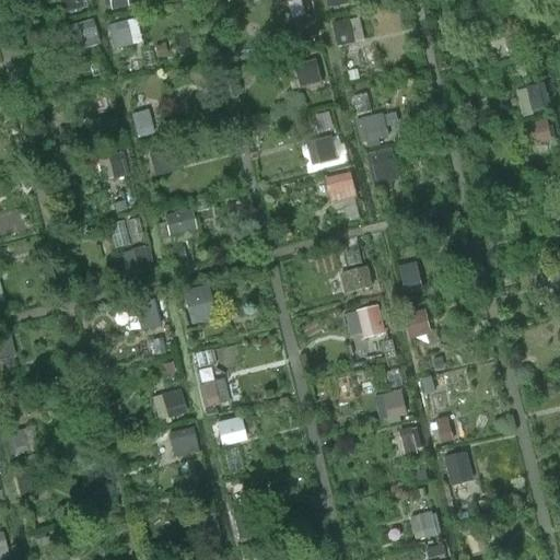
[(82,8),(80,0),(56,0),(60,14),(82,8)]
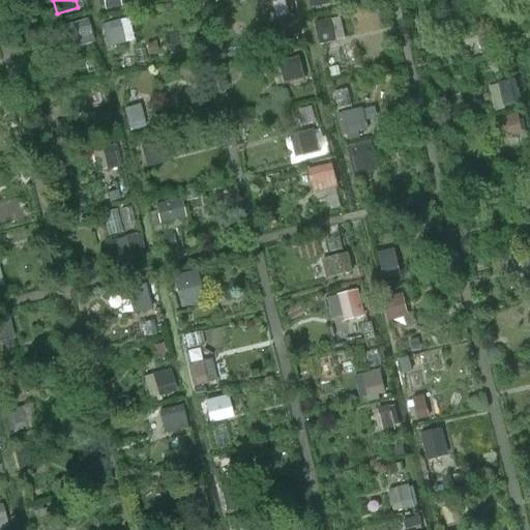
[(118,5),(116,0),(99,0),(101,9),(118,5)]
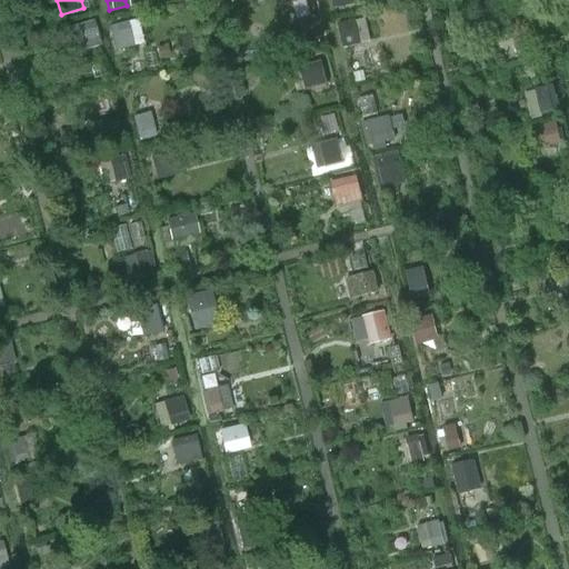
[(351,5),(349,0),(330,0),(332,9),(351,5)]
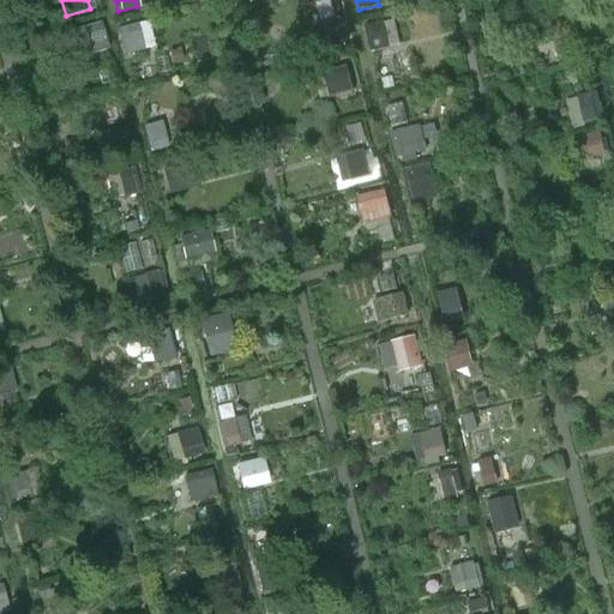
[(345,41),(341,20),(336,22),(335,19),(323,22),(329,47),(342,43),(341,42),(345,41)]
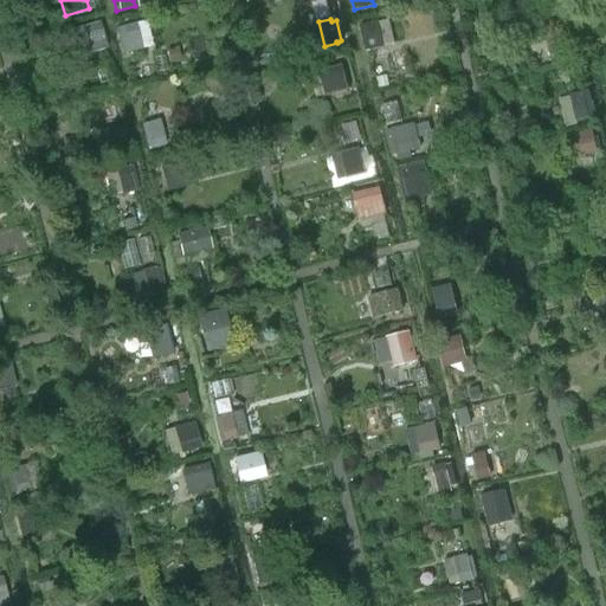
[(384,47),(378,21),(363,24),(371,51),(384,47)]
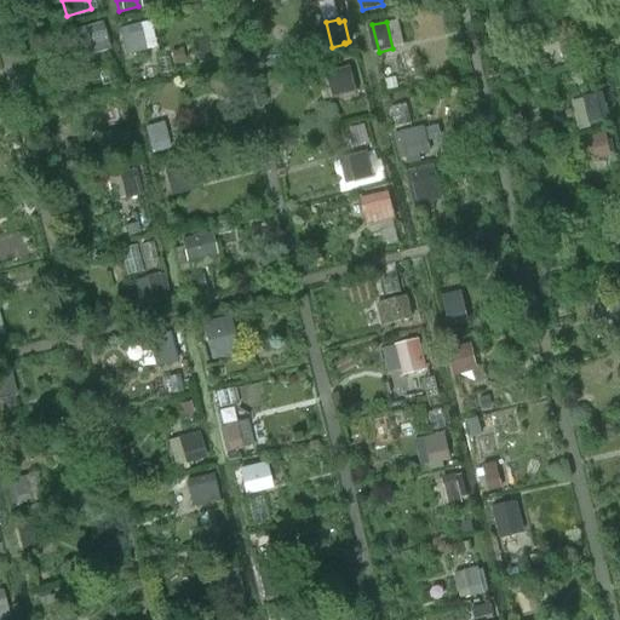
[(107,51),(99,23),(81,28),(89,56),(107,51)]
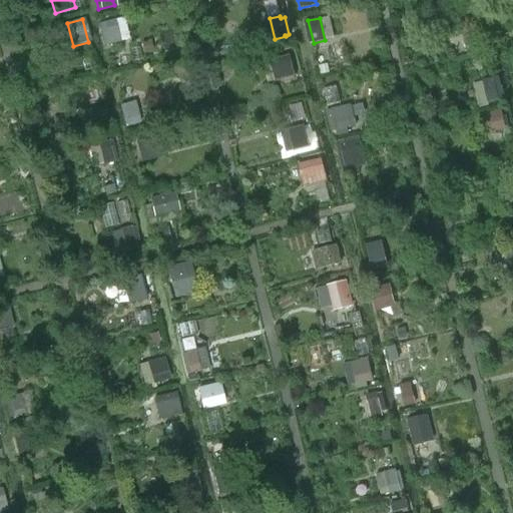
[(119,41),(114,19),(97,23),(103,45),(119,41)]
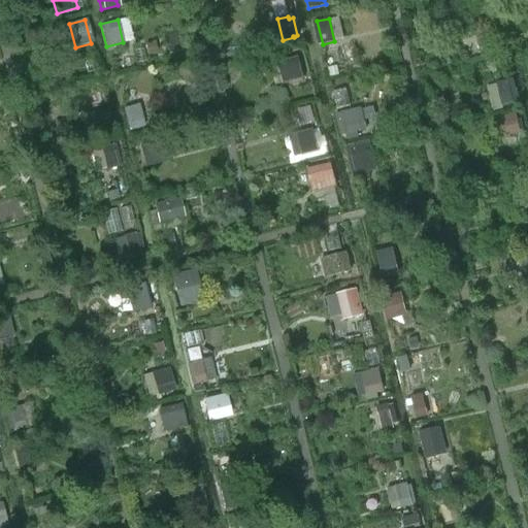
[(500,44),(496,31),(483,34),(488,48),(500,44)]
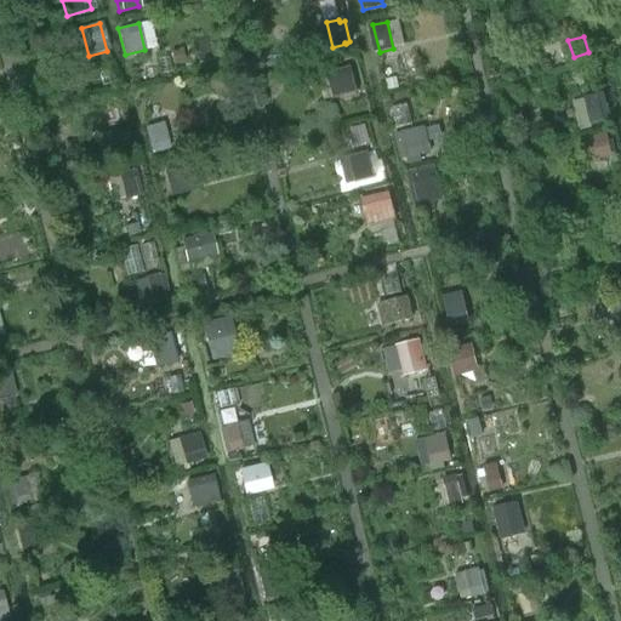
[(357,91),(349,67),(325,74),(332,98),(357,91)]
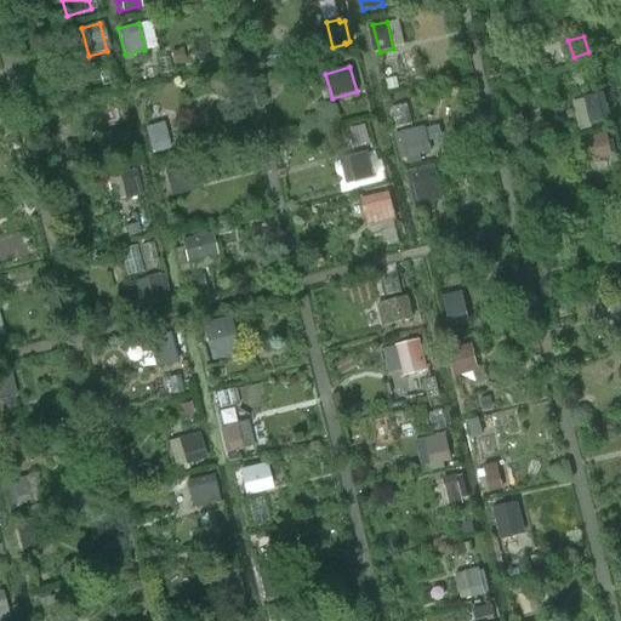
[(605,107),(603,92),(584,97),(590,124),(604,121),(600,108),(605,107)]
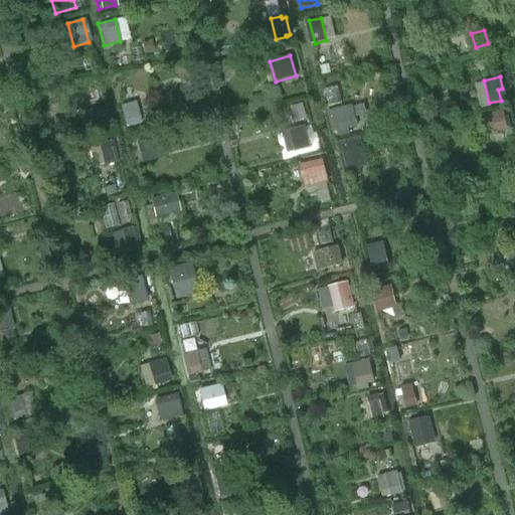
[(139,123),(134,102),(124,105),(124,107),(120,108),(124,124),(128,123),(129,126),(139,123)]
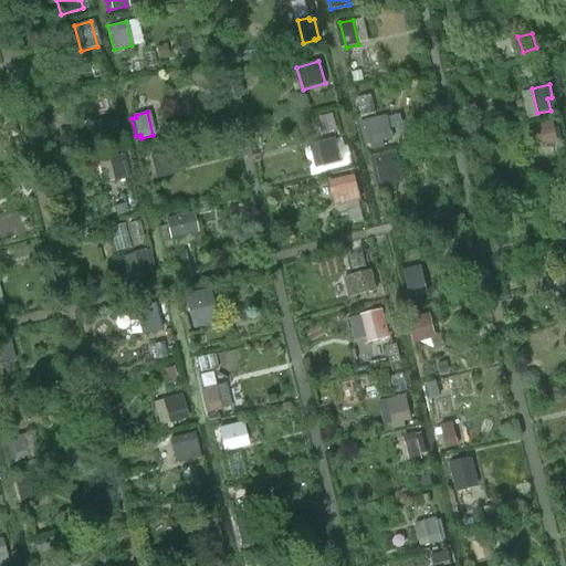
[(98,121),(100,126),(104,145),(115,143),(115,142),(117,140),(116,139),(121,138),(115,116),(98,121)]
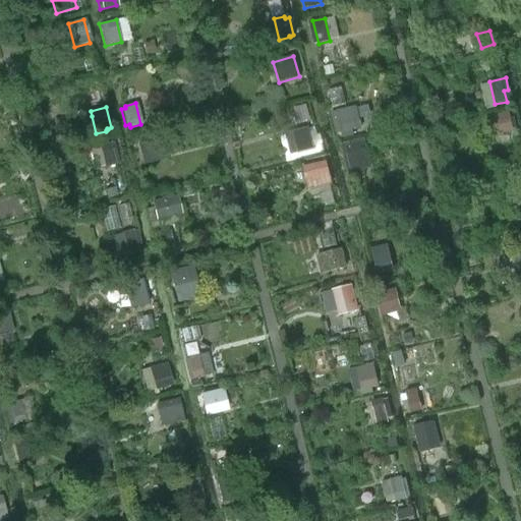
[(350,128),(344,107),(334,109),(335,112),(330,113),(333,128),(338,127),(339,130),(350,128)]
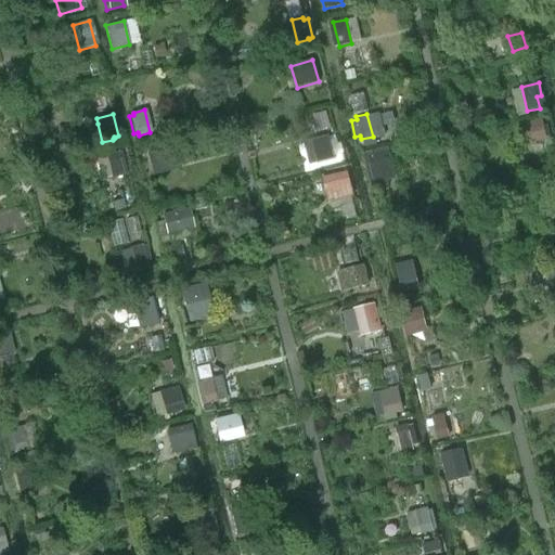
[(550,134),(547,126),(543,127),(542,121),(530,125),(533,138),(550,134)]
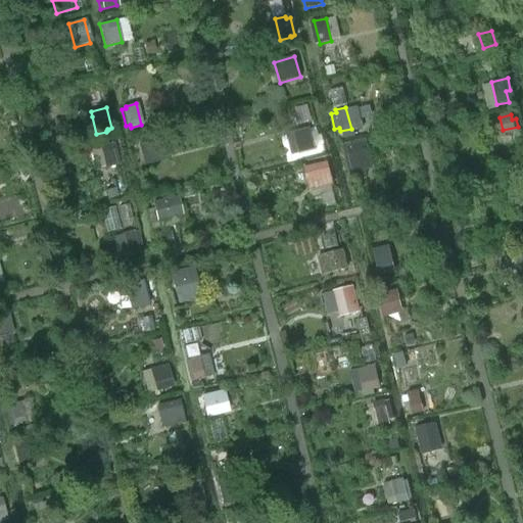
[(315,149),(310,129),(293,133),(298,153),(315,149)]
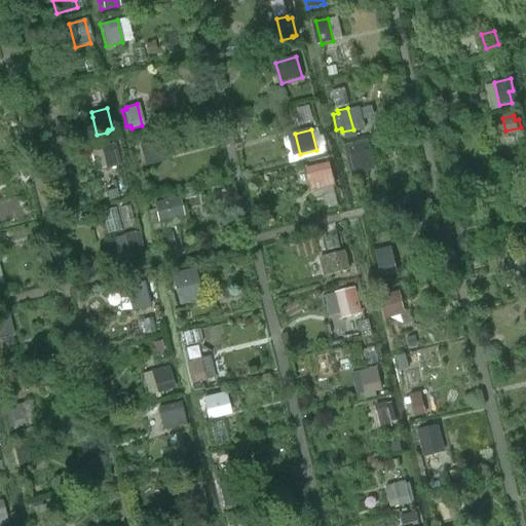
[(151,161),(146,142),(137,144),(137,146),(133,147),(137,164),(141,163),(141,164),(151,161)]
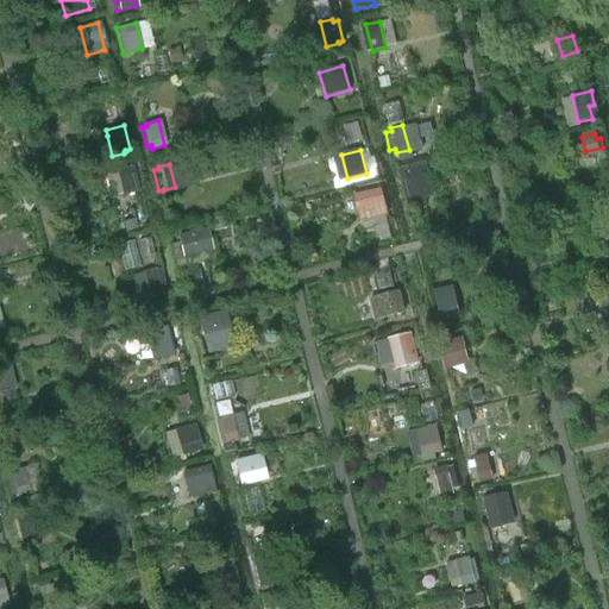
[(432,193),(426,165),(401,171),(402,175),(399,175),(405,199),(432,193)]
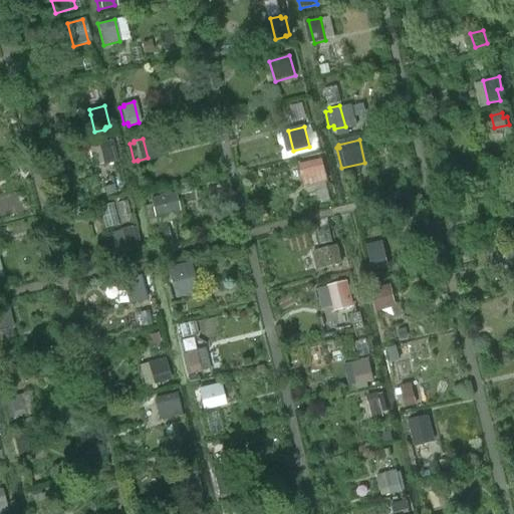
[(115,159),(111,142),(107,143),(107,141),(97,144),(102,164),(112,162),(112,160),(115,159)]
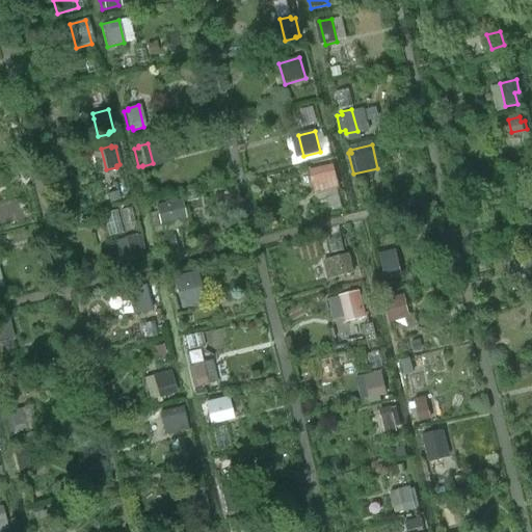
[(339,188),(333,164),(308,170),(314,193),(339,188)]
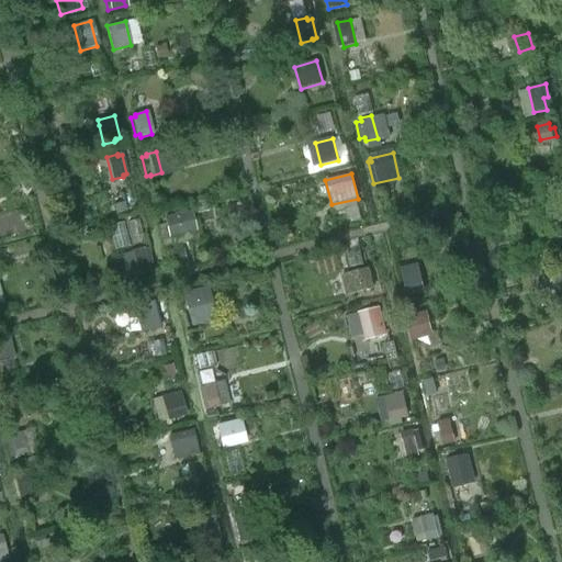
[(195,232),(190,210),(163,217),(168,238),(195,232)]
